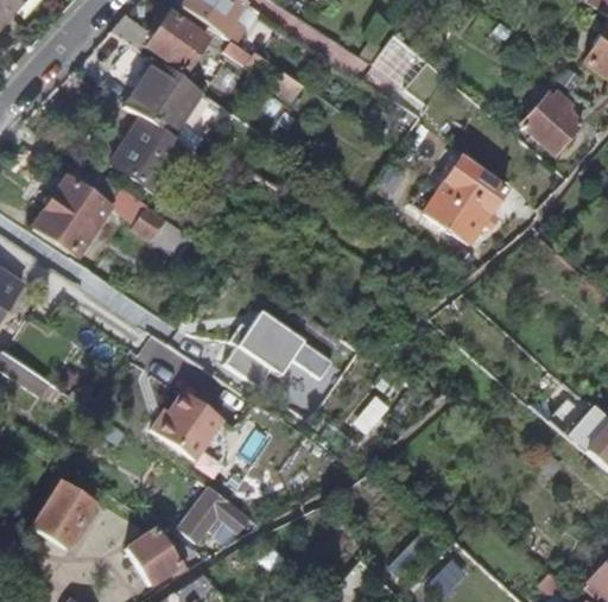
[(0,0),(0,17),(16,0),(0,0)]
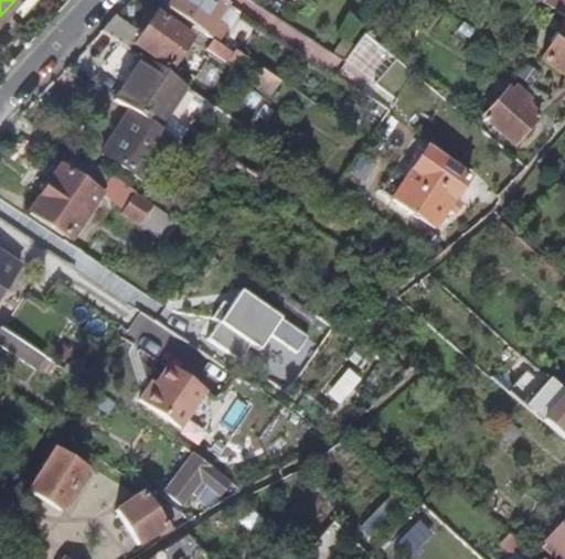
[(170,0),(167,6),(215,36),(217,39),(227,25),(216,17),(225,0),(170,0)]
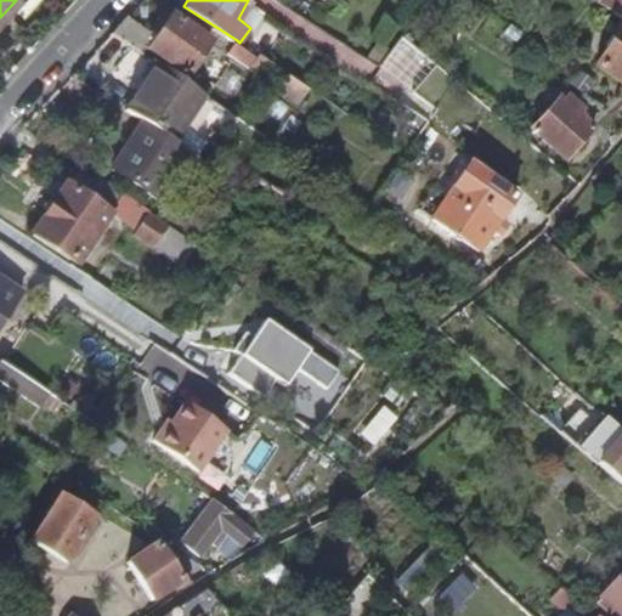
[(128,12),(112,30),(145,50),(148,46),(187,72),(210,38),(171,11),(157,32),(128,12)]
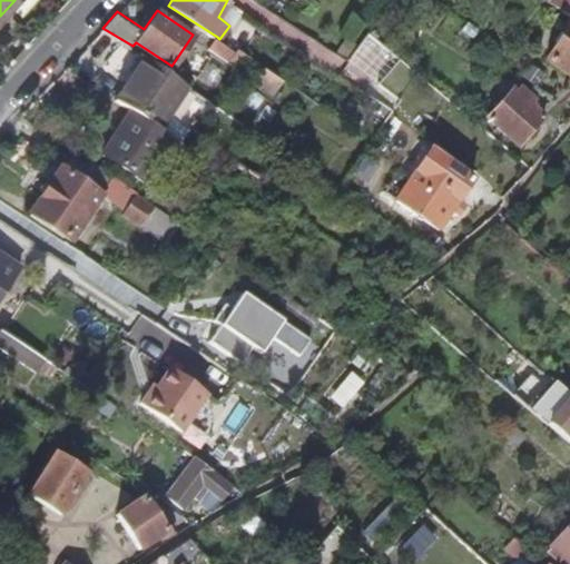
[(569,29),(564,26),(547,57),(569,71),(569,29)]
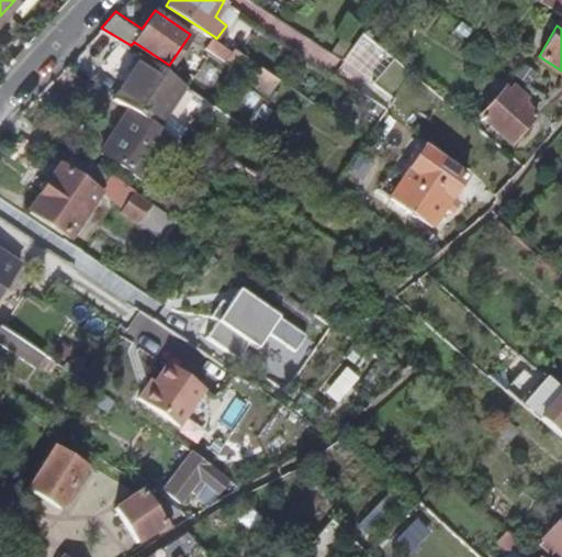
[(216,39),(214,36),(209,45),(228,58),(229,56),(243,65),(248,59),(216,39)]
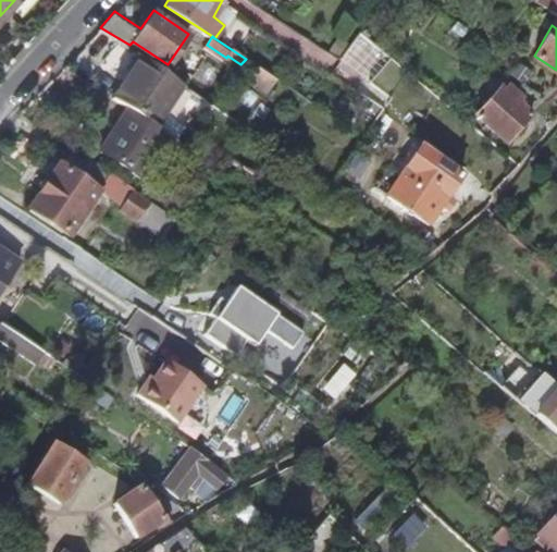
[(143,54),(114,96),(130,106),(158,124),(185,83),(143,54)]
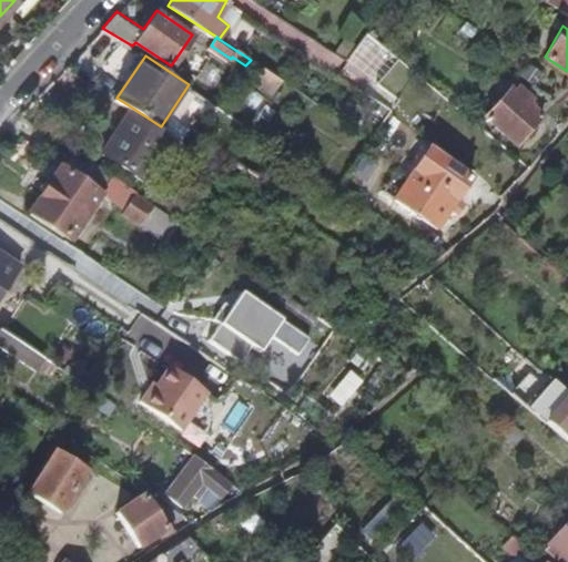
[(517,75),(530,84),(538,72),(525,63),(517,75)]
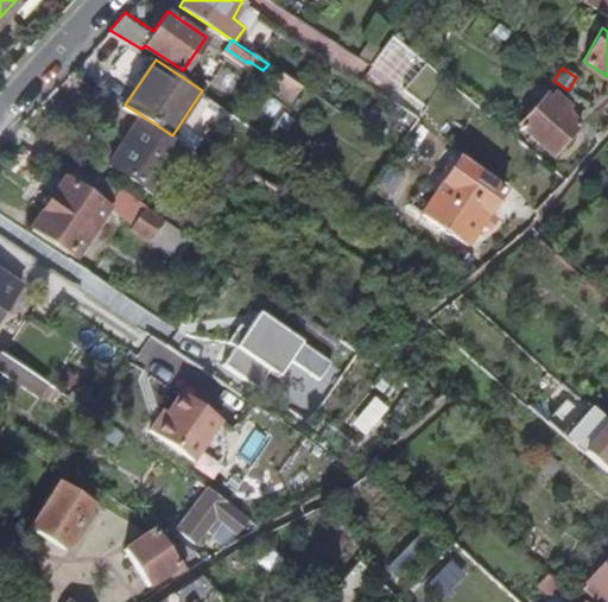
[(296,97),(302,86),(283,74),(276,83),(296,97)]
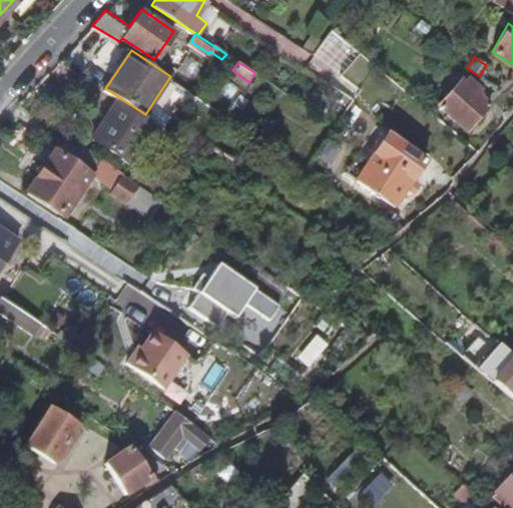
[(440,102),(469,125),(490,100),(461,75),(440,102)]
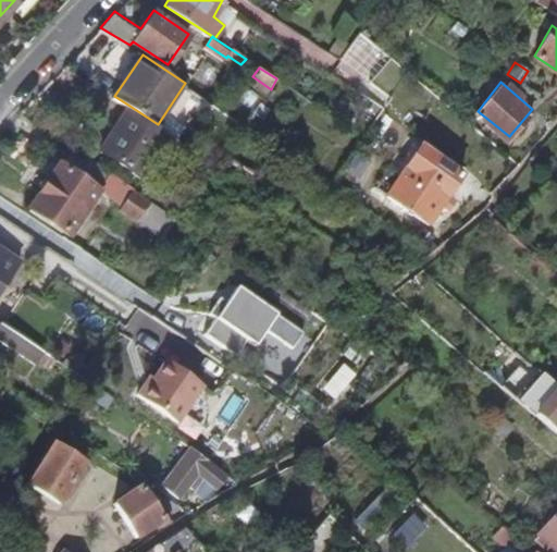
[(367,112),(374,118),(382,107),(374,101),(367,112)]
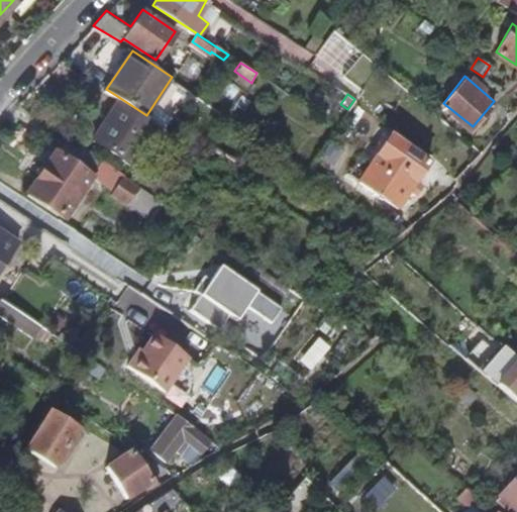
[(146,115),(120,98),(95,138),(132,165),(159,123),(146,115)]
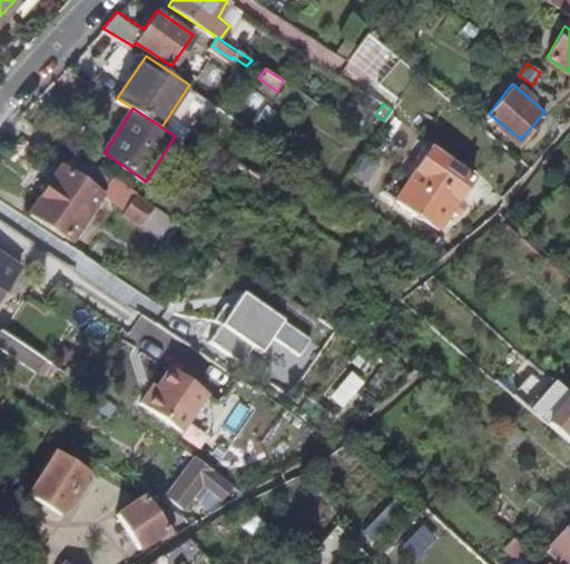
[(384,189),(442,225),(475,175),(432,145),(408,179),(396,171),(384,189)]
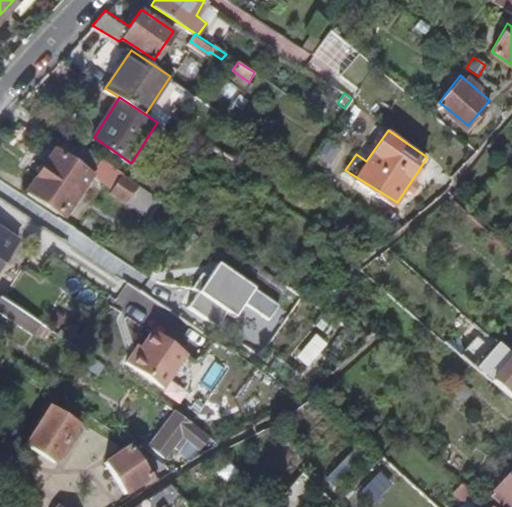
[(142,183),(79,141),(68,157),(56,150),(29,190),(64,215),(93,174),(114,188),(112,191),(129,203),(142,183)]
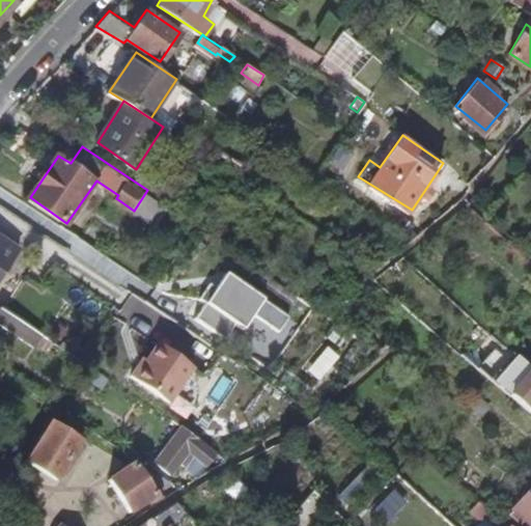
[(160,192),(171,199),(188,175),(176,167),(160,192)]
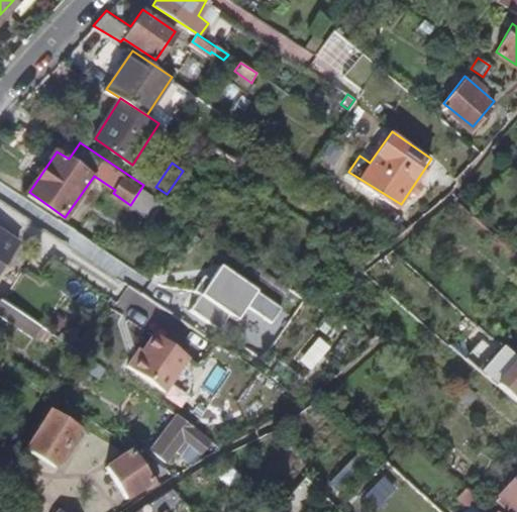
[(143,185),(130,205),(161,223),(171,204),(143,185)]
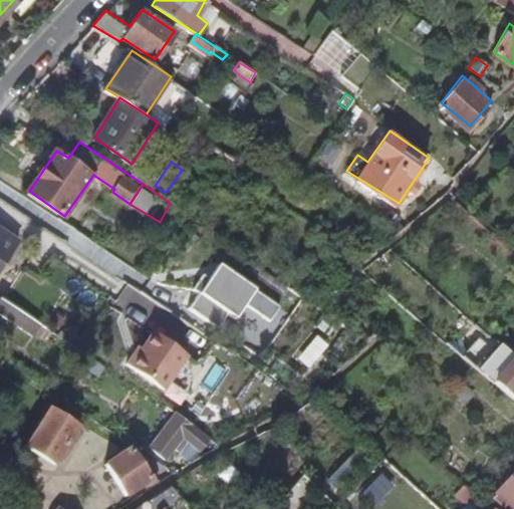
[(0,270),(20,241),(0,227),(0,270)]
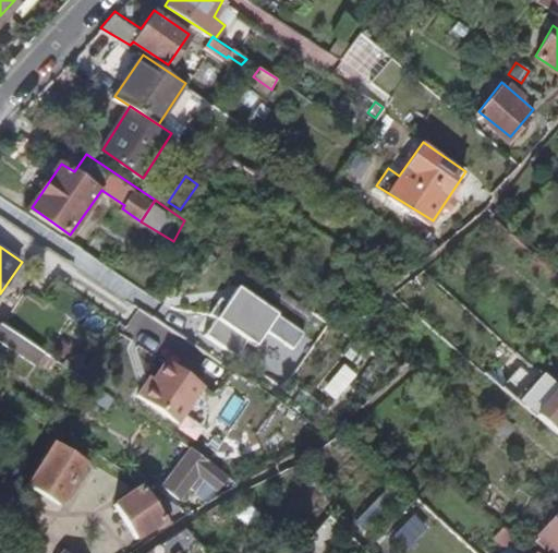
[(307,329),(239,285),(227,303),(219,299),(210,312),(218,316),(207,333),(239,353),(250,338),(258,344),(269,327),(296,346),(307,329)]
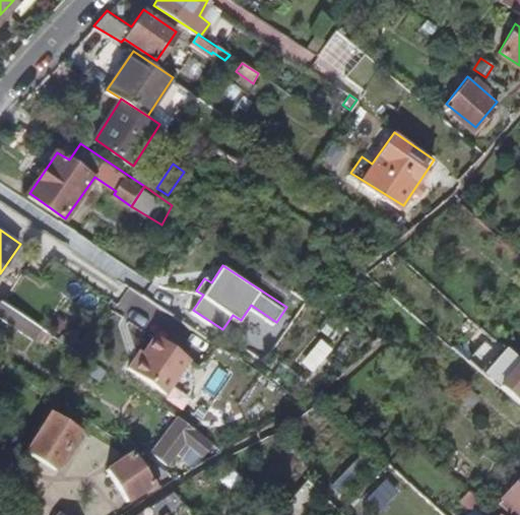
[(42,329),(1,302),(0,303),(0,318),(34,341),(37,338),(42,329)]
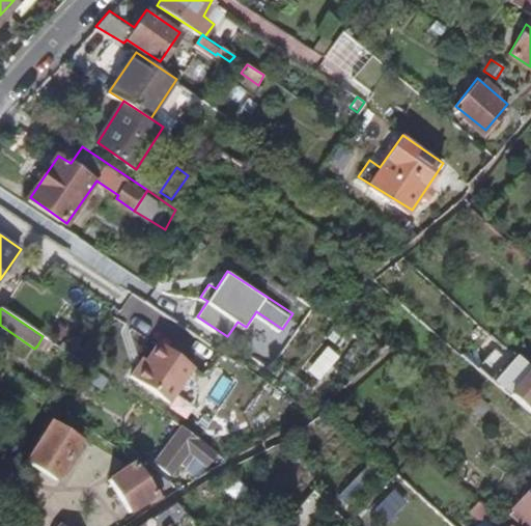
[(48,352),(54,344),(43,336),(37,345),(48,352)]
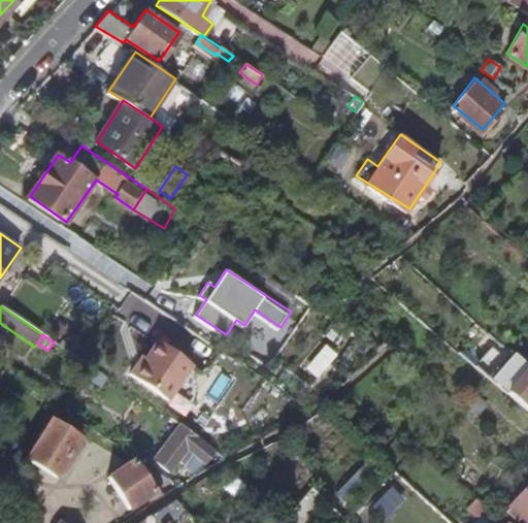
[(190,369),(195,363),(159,338),(135,374),(170,398),(190,369)]
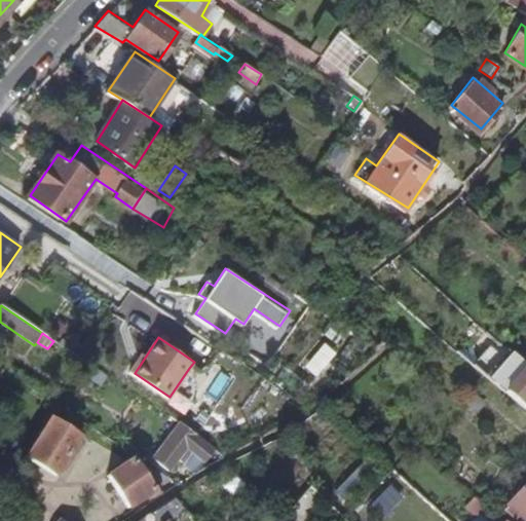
[(299,362),(312,373),(334,350),(321,338),(299,362)]
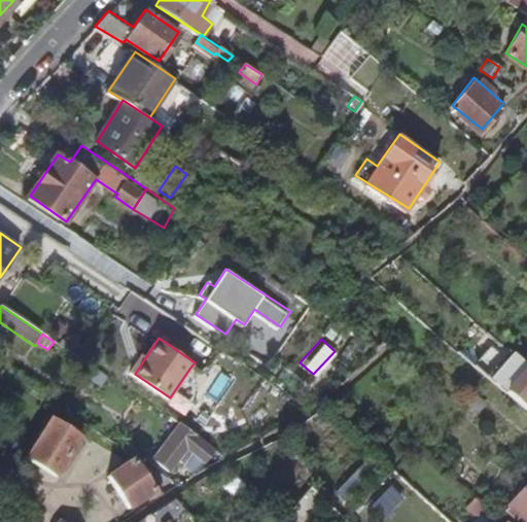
[(526,362),(525,361),(504,385),(526,405),(526,362)]
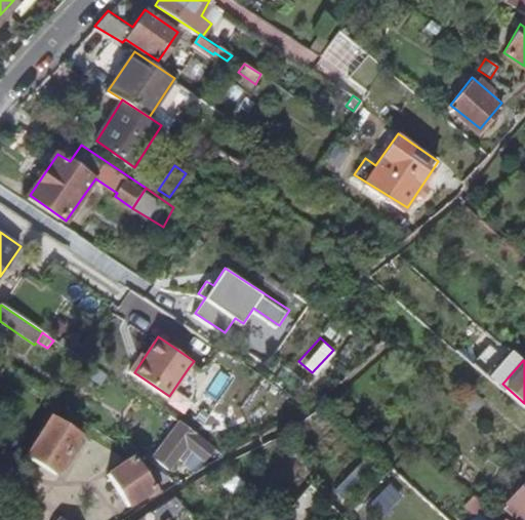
[(105,370),(95,364),(90,372),(99,378),(105,370)]
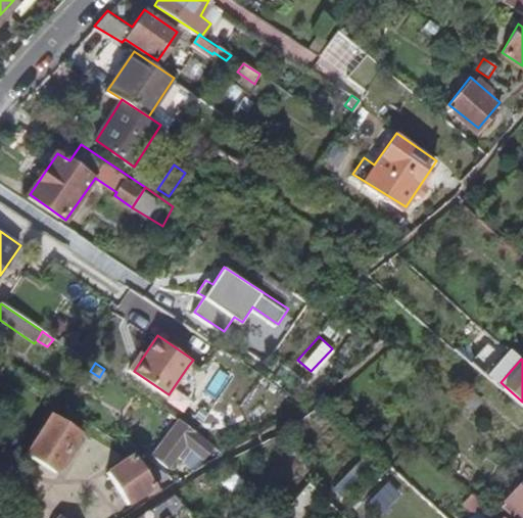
[(178,392),(201,409),(218,385),(195,369),(178,392)]
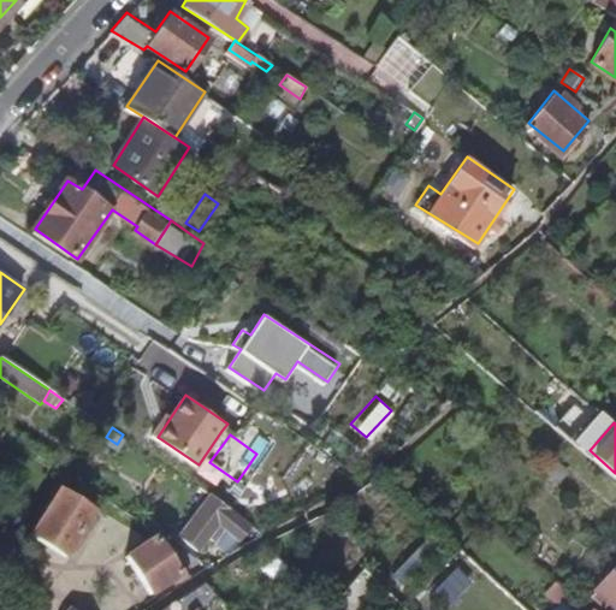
[(31,533),(64,554),(93,508),(60,489),(31,533)]
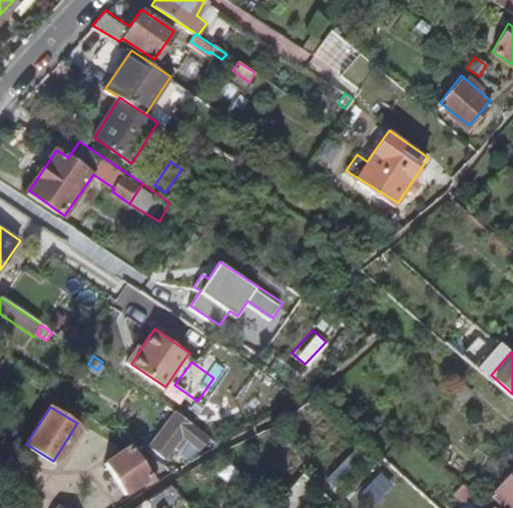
[(207,437),(174,414),(149,450),(165,460),(177,442),(182,446),(186,440),(199,448),(207,437)]
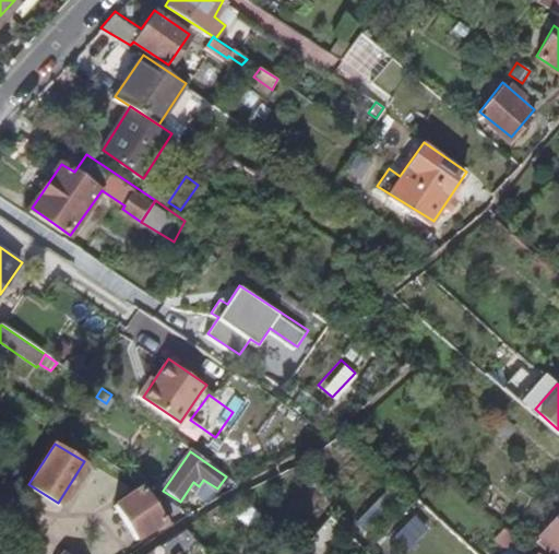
[(138,537),(161,520),(163,525),(170,520),(153,495),(149,498),(140,486),(116,505),(138,537)]
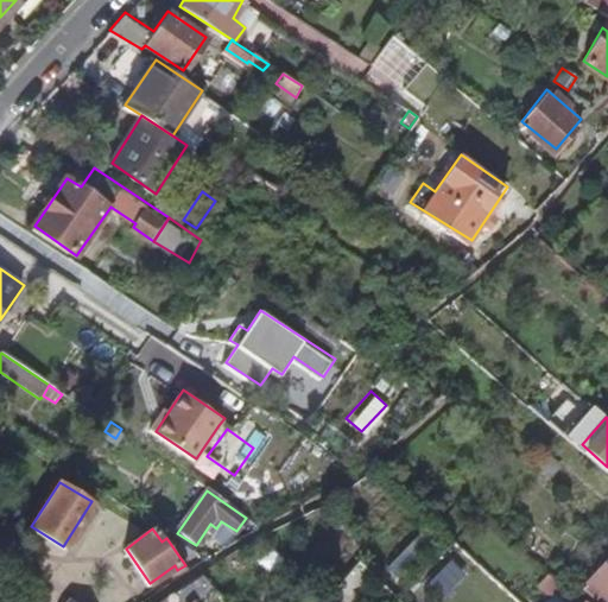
[(607,551),(584,577),(607,597),(607,551)]
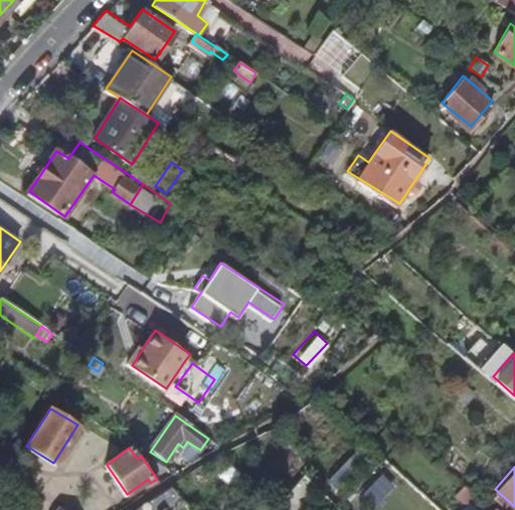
[(386,476),(368,484),(375,500),(393,492),(386,476)]
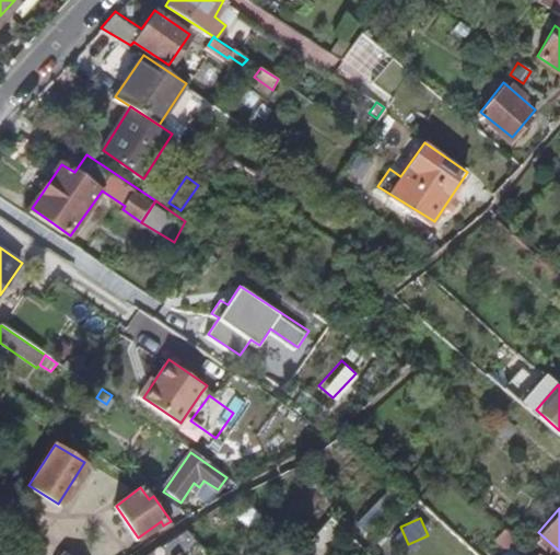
[(512,534),(502,525),(494,535),(504,544),(512,534)]
